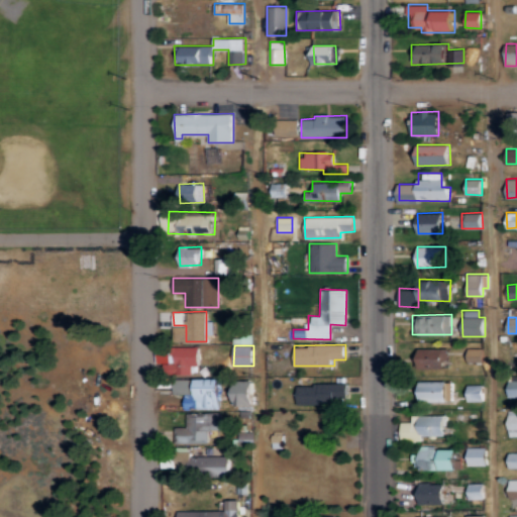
[(199,366),(199,346),(175,347),(176,363),(163,364),(163,374),(192,373),(191,366),(199,366)]
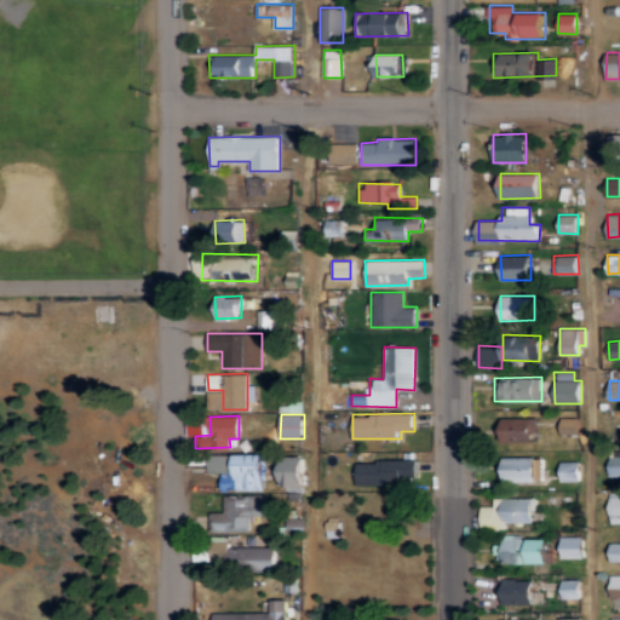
[(560,434),(579,435),(579,417),(561,417),(560,434)]
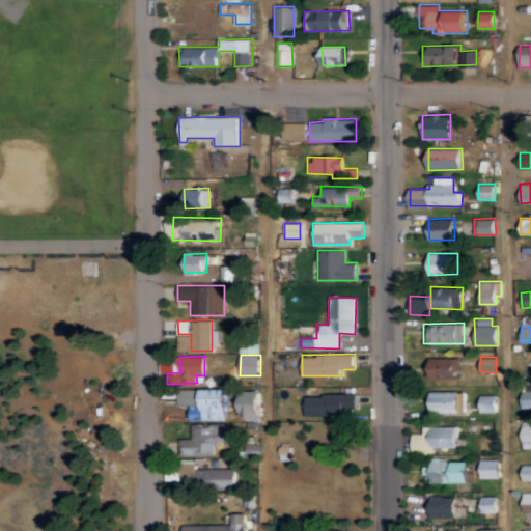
[(427,359),(427,379),(457,378),(457,358),(427,359)]
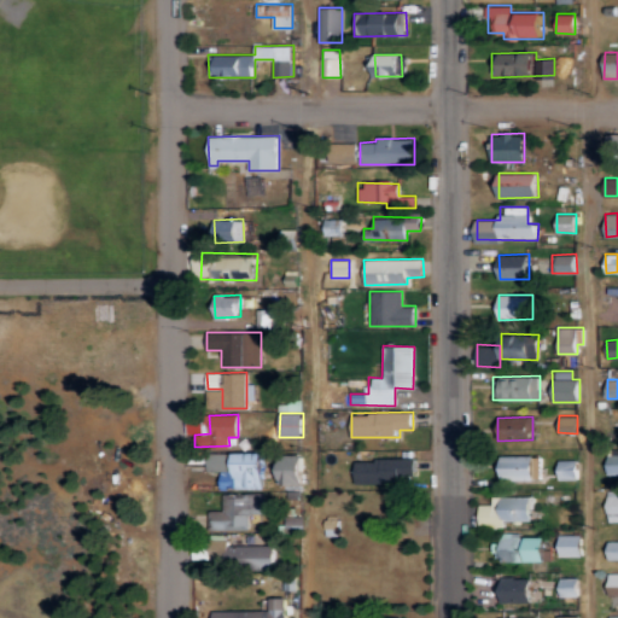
[(264,488),(264,452),(208,454),(208,471),(220,471),(220,489),(264,488)]
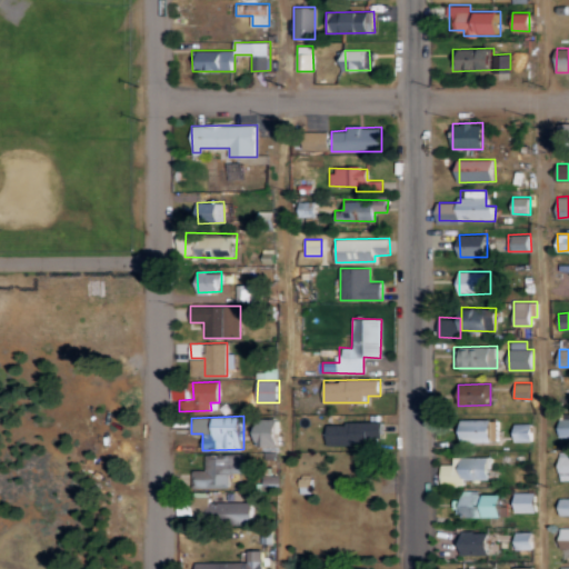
[(281,446),(280,418),(258,419),(258,430),(253,430),(255,447),(281,446)]
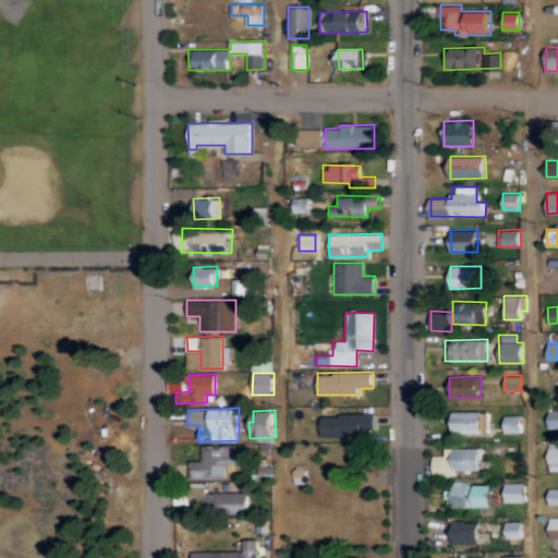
[(557,429),(557,410),(548,411),(547,431),(557,429)]
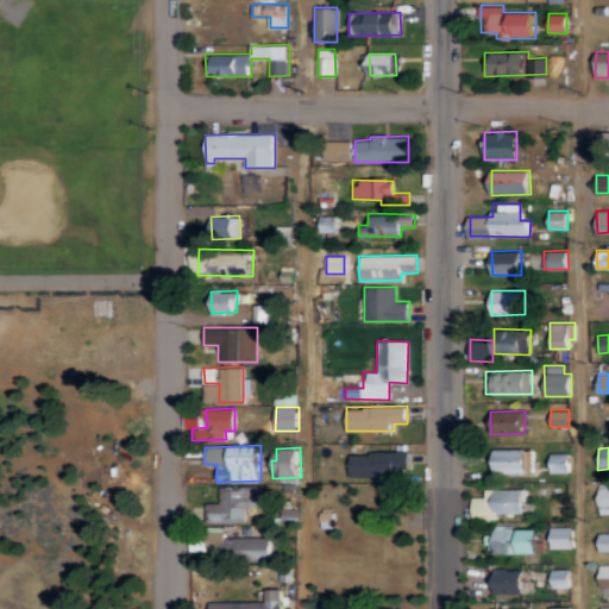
[(526,450),(494,449),(493,472),(525,473),(526,450)]
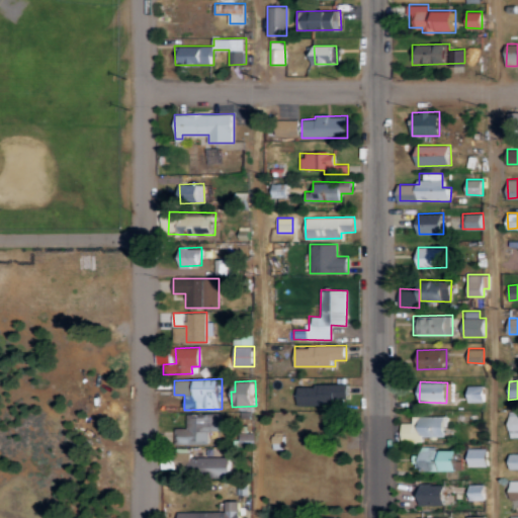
[(335,405),(335,399),(349,399),(349,384),(298,385),(298,406),(335,405)]
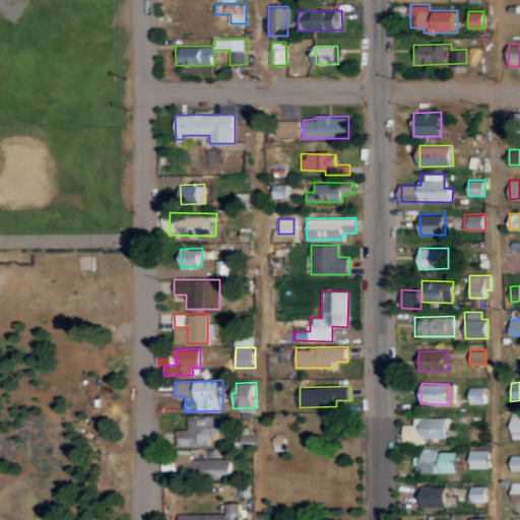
[(470,403),(486,403),(485,386),(470,387),(470,403)]
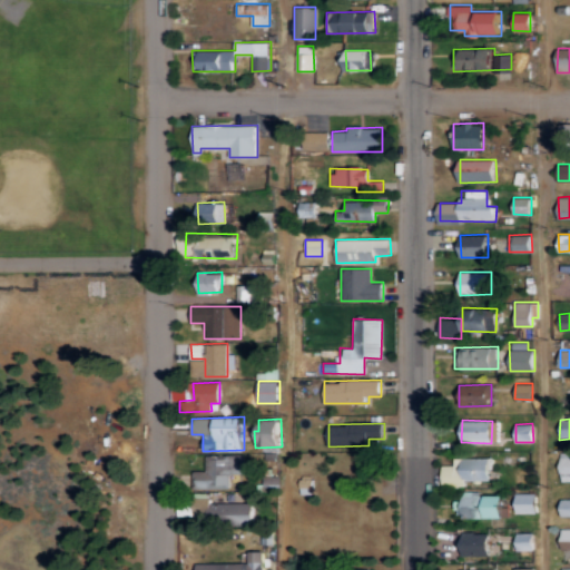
[(559,480),(569,480),(569,451),(560,451),(559,480)]
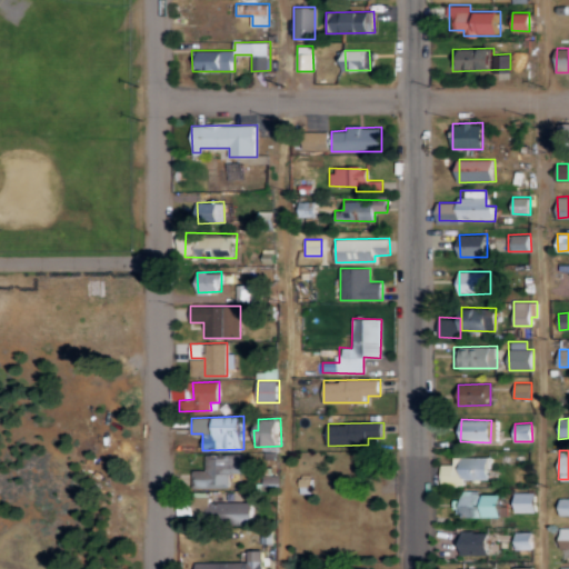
[(229,488),(229,473),(243,472),(243,455),(203,455),(203,469),(191,470),(191,488),(229,488)]
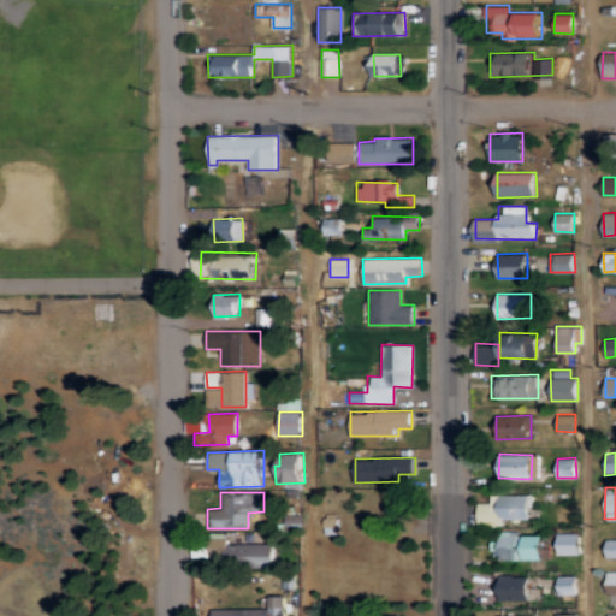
[(489,495),(489,502),(477,503),(477,526),(502,525),(502,520),(531,519),(529,493),(489,495)]
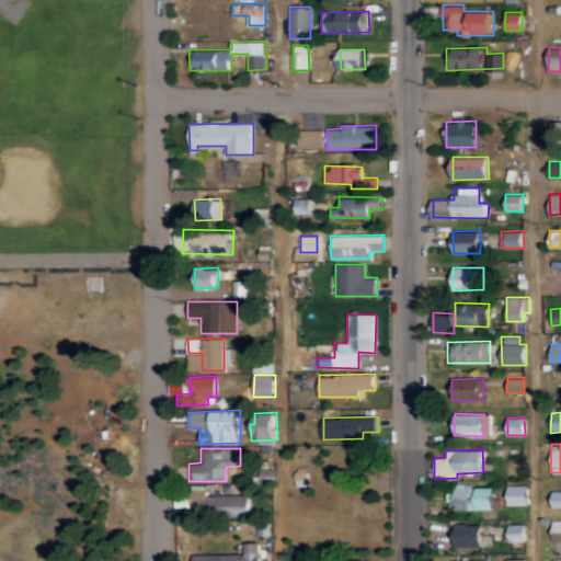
[(528,484),(507,485),(507,505),(528,505),(528,484)]
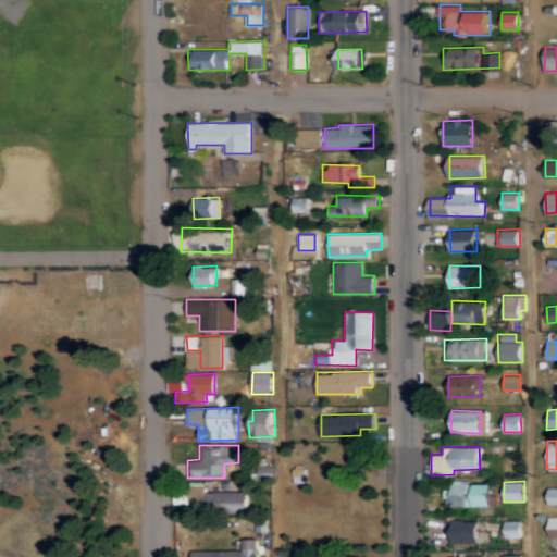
[(493,506),(494,482),(452,482),(452,490),(444,490),(443,505),(493,506)]
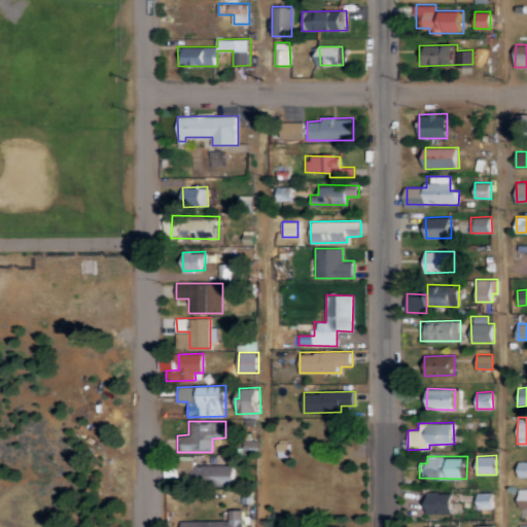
[(235,484),(235,464),(195,465),(195,484),(235,484)]
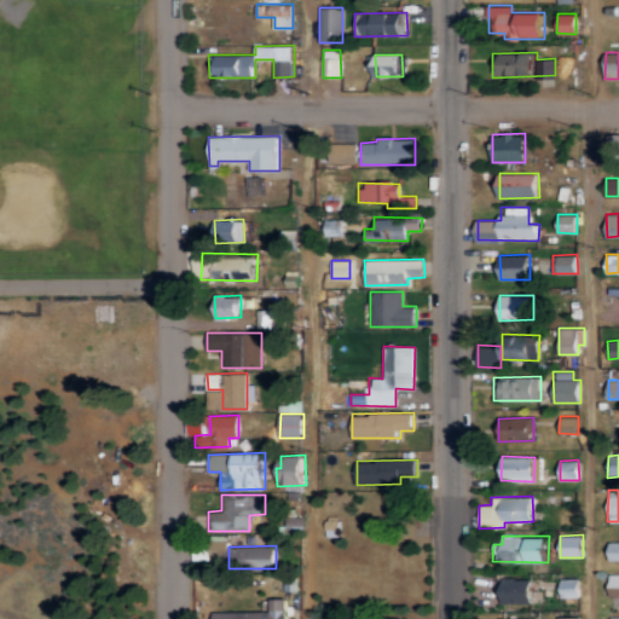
[(561,579),(561,597),(580,597),(579,578),(561,579)]
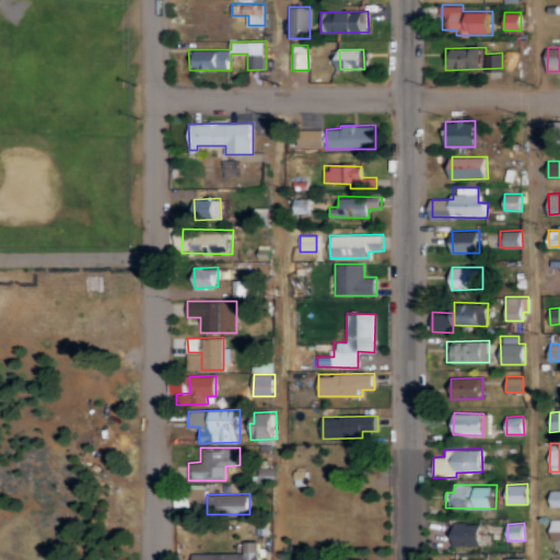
[(482,546),(482,524),(454,524),(454,546),(482,546)]
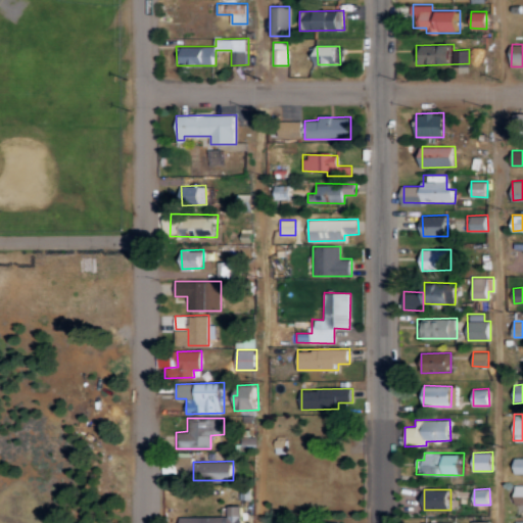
[(179,517),(179,522),(242,522),(243,506),(229,507),(229,516),(179,517)]
